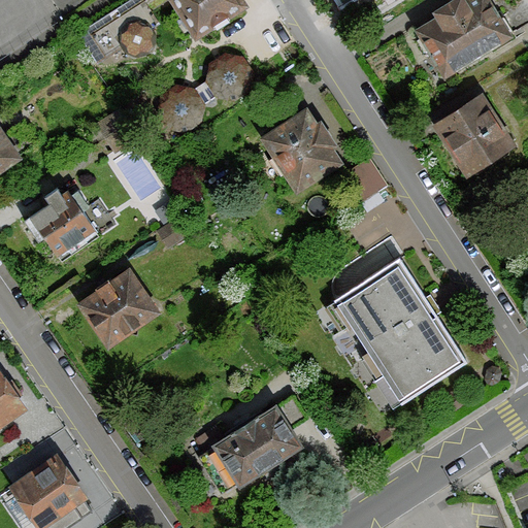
[(166,0),(129,0),(75,34),(95,64),(159,24),(151,10),(166,0)]
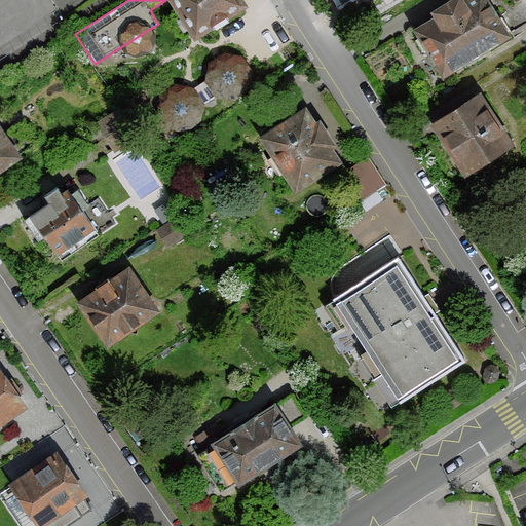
[(241,0),(171,0),(195,37),(246,5),(241,0)]
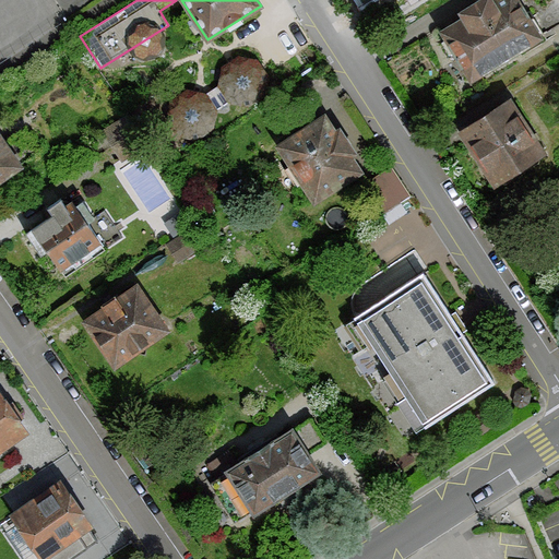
[(463,18),(439,33),(470,81),(540,36),(516,0),(490,0),(491,0),(490,0),(479,0),(460,12),(463,18)]
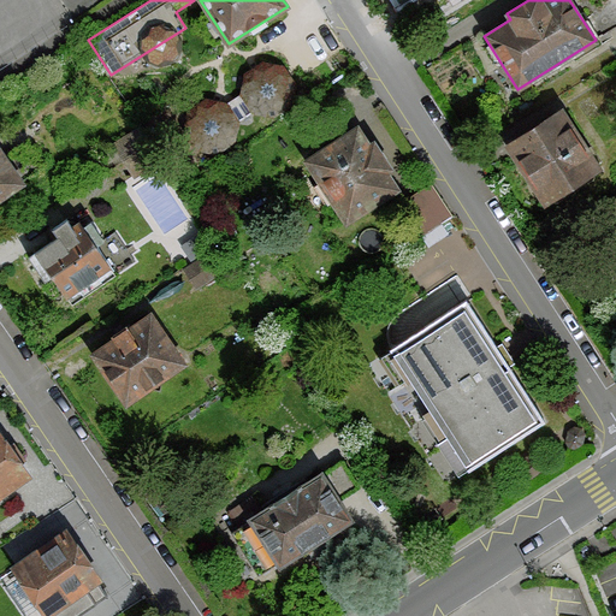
[(243,71),(241,92),(252,110),(272,113),(292,102),(296,83),(283,64),(261,59),(243,71)]
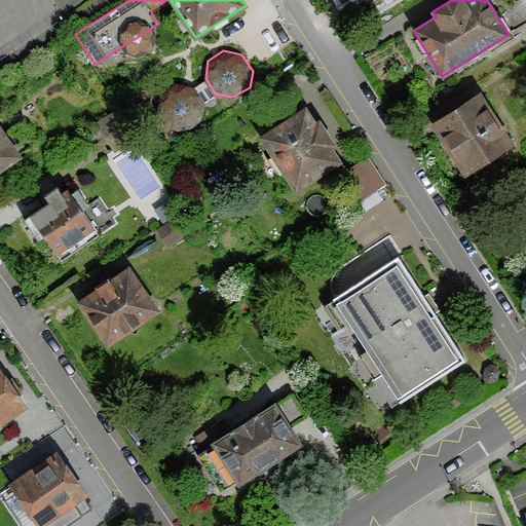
[(160,92),(157,109),(166,124),(185,128),(201,118),(205,102),(193,85),(176,82),(160,92)]
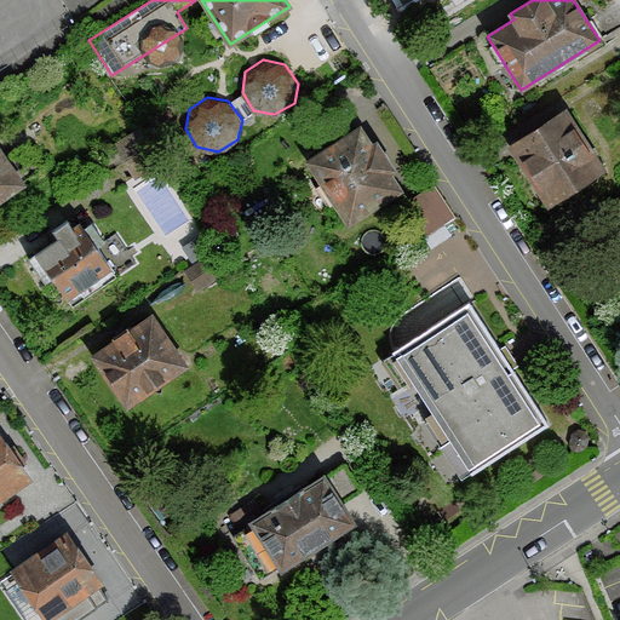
[(564,109),(507,145),(546,206),(603,168),(564,109)]
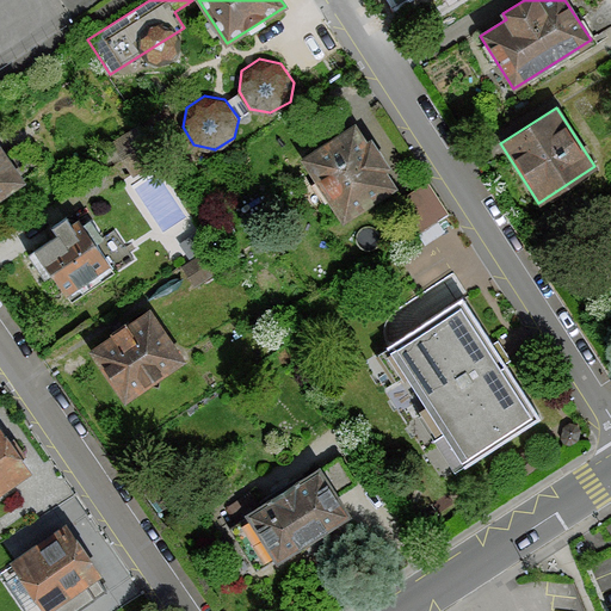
[(111,139),(133,176),(161,159),(140,122),(111,139)]
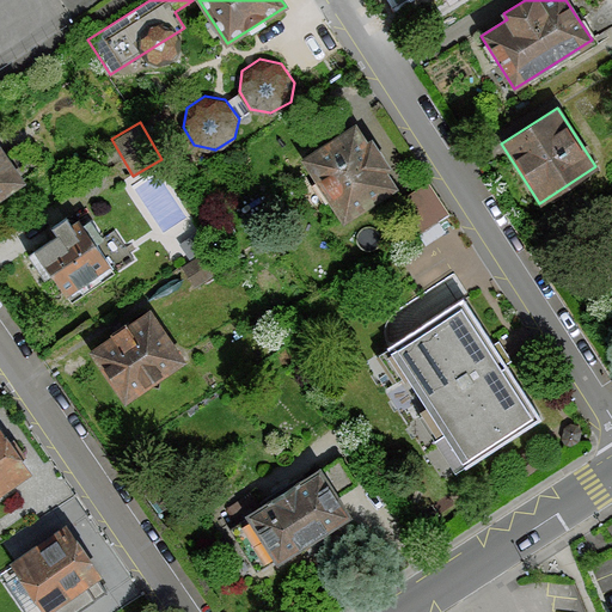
[(354,124),(303,159),(344,222),(395,189),(383,171),(389,167),(371,141),(366,144),(354,124)]
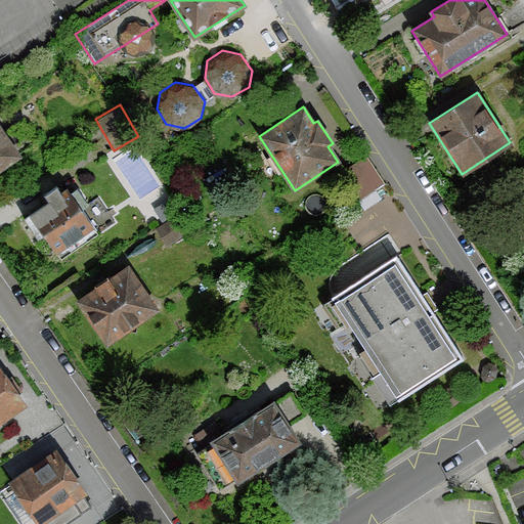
[(0,127),(0,169),(19,157),(0,127)]
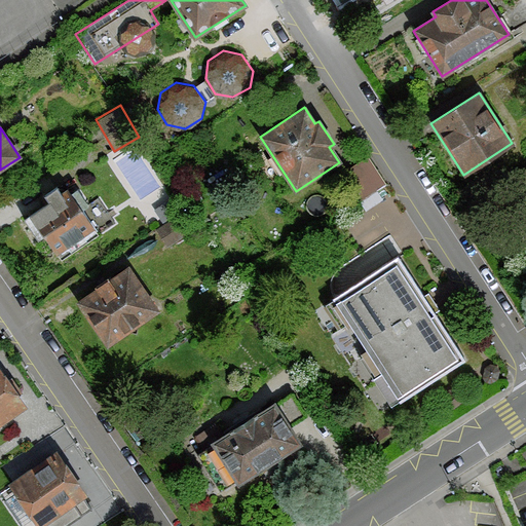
[(347,165),(363,193),(386,181),(371,153),(347,165)]
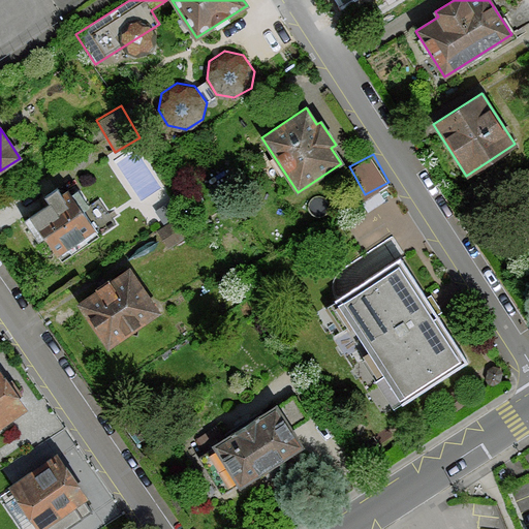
[(32,214),(59,252),(82,237),(84,240),(112,221),(98,201),(82,213),(67,190),(61,194),(57,189),(45,197),(50,203),(32,214)]
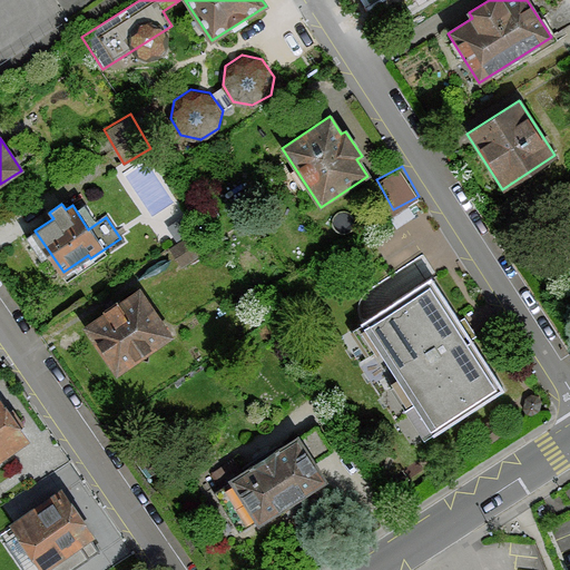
[(177,239),(168,245),(180,265),(215,244),(203,224),(177,239)]
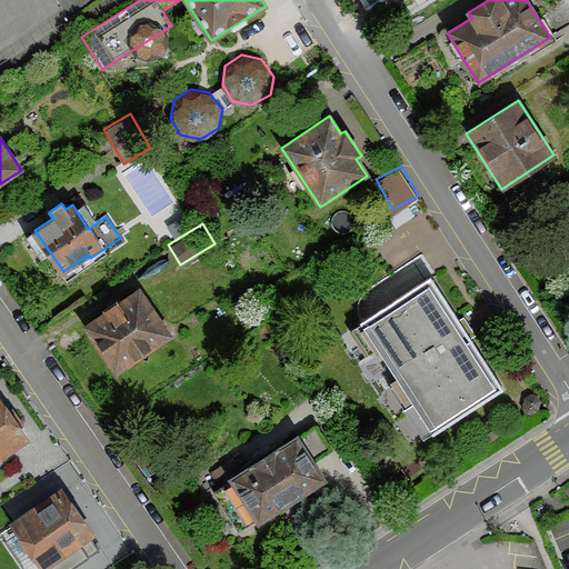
[(371,318),(352,330),(368,353),(378,347),(399,379),(389,385),(422,437),(501,387),(432,279),(371,318)]
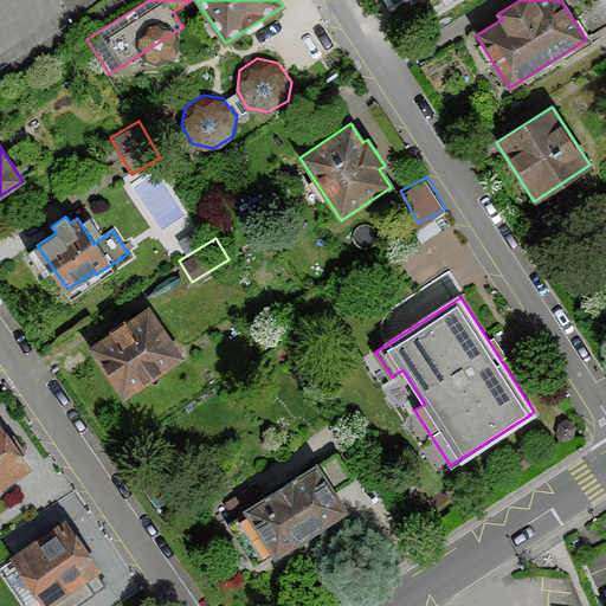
[(148,308),(89,347),(123,398),(182,359),(148,308)]
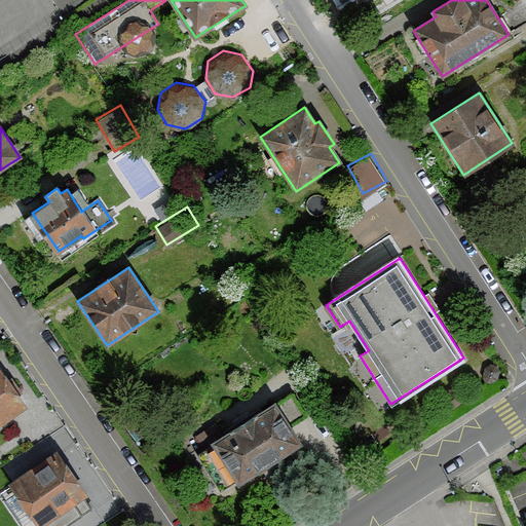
[(0,370),(0,424),(26,408),(0,370)]
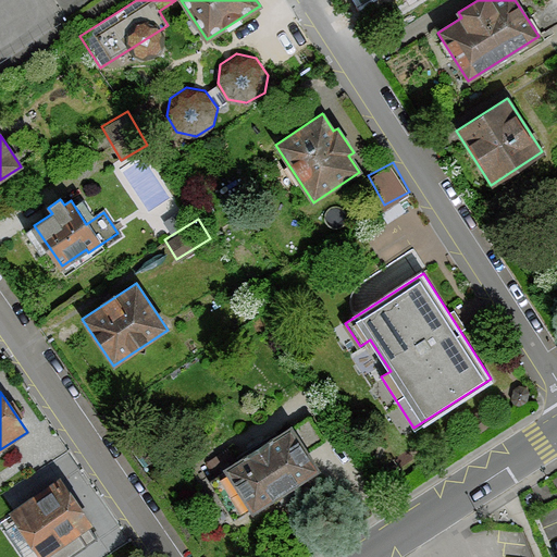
[(308,416),(209,481),(234,518),(249,508),(252,512),(319,469),(307,452),(324,441),(308,416)]
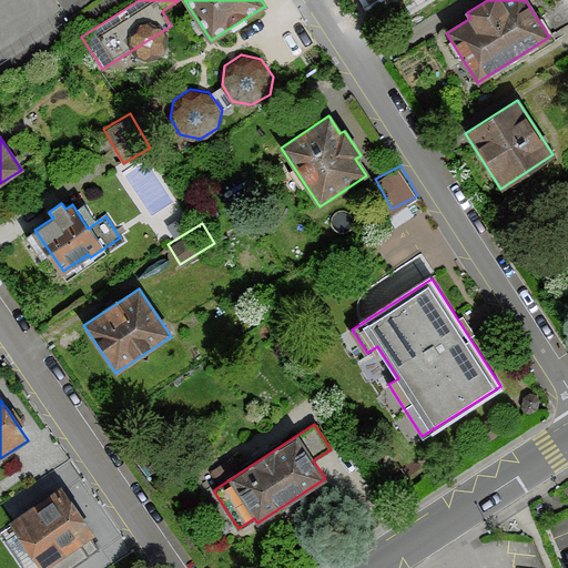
[(61,486),(9,519),(40,567),(92,535),(61,486)]
